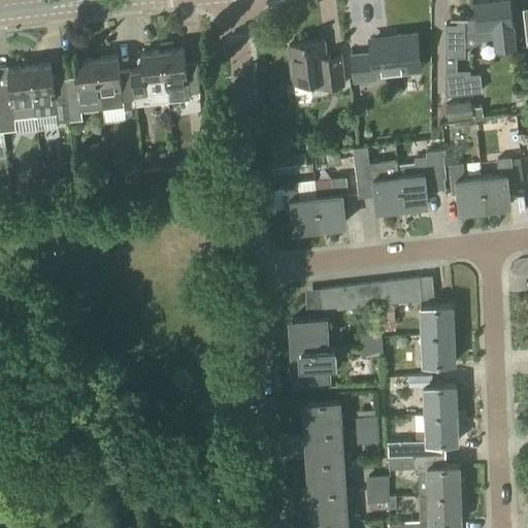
[(515,43),(509,0),(491,0),(474,2),(477,25),(494,24),(496,45),(515,43)]
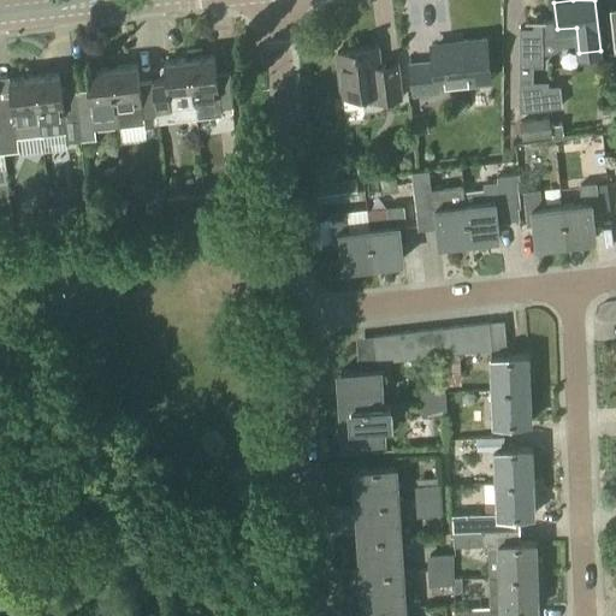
[(543,65),(543,19),(533,19),(533,27),(520,27),(519,111),(562,106),(561,88),(561,86),(549,86),(549,81),(533,81),(533,65),(543,65)]
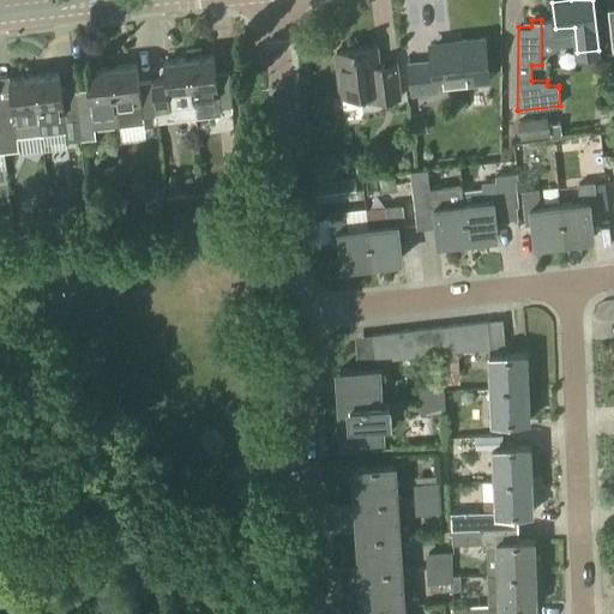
[(411,97),(438,94),(438,89),(489,82),(483,38),(458,42),(459,47),(428,52),(429,59),(407,62),(411,97)]
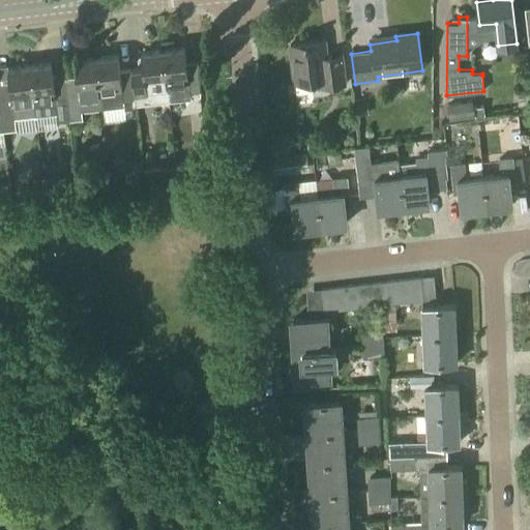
[(326,55),(325,41),(290,46),(295,94),(313,92),(312,88),(347,84),(344,53),(326,55)]
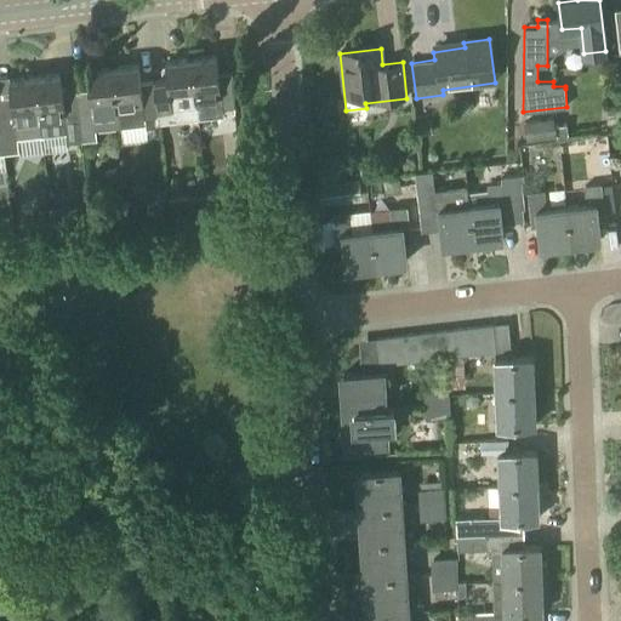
[(189,58),(197,119),(223,115),(222,108),(234,107),(232,73),(217,74),(215,56),(189,58)]
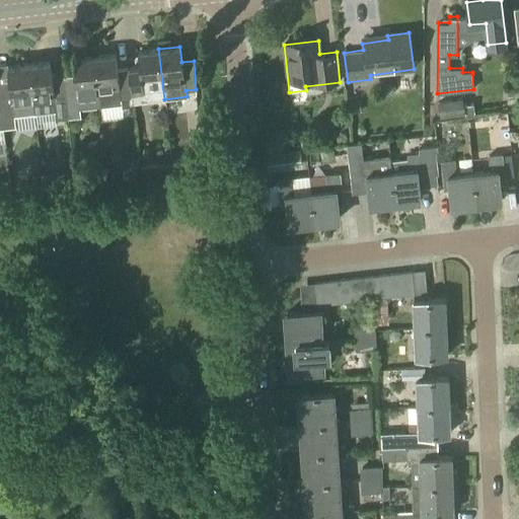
[(133,102),(164,99),(158,49),(137,52),(139,68),(128,69),(131,97),(132,97),(133,102)]
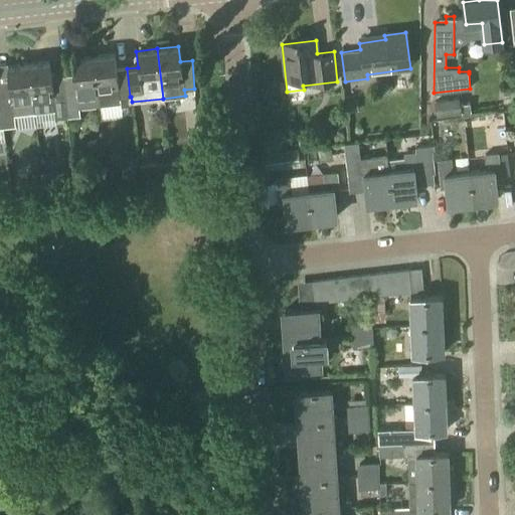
[(130,97),(127,68),(116,69),(114,54),(92,56),(98,106),(121,103),(120,98),(130,97)]
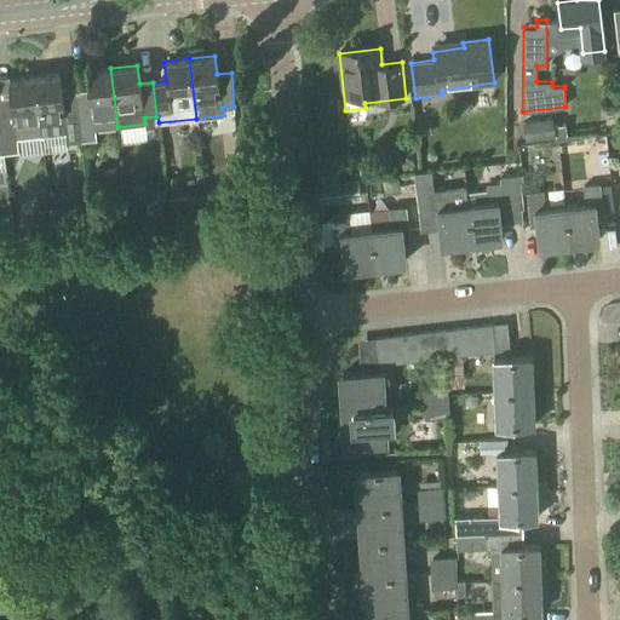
[(95,130),(118,127),(110,68),(86,70),(87,90),(74,91),(79,142),(96,139),(95,130)]
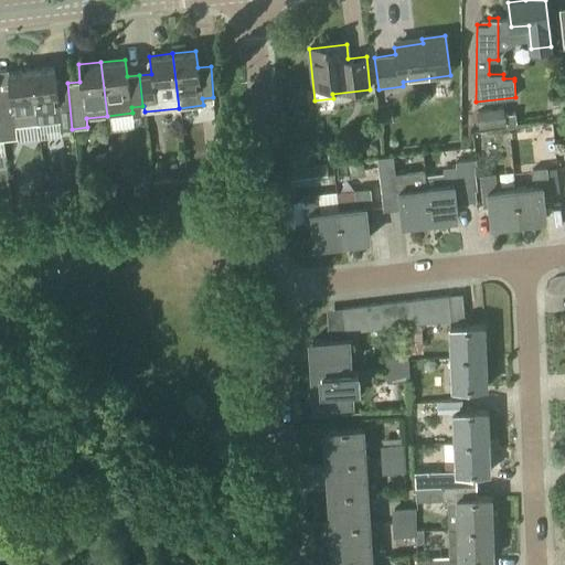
[(72,129),(67,83),(55,85),(54,67),(30,70),(36,124),(61,121),(61,130),(72,129)]
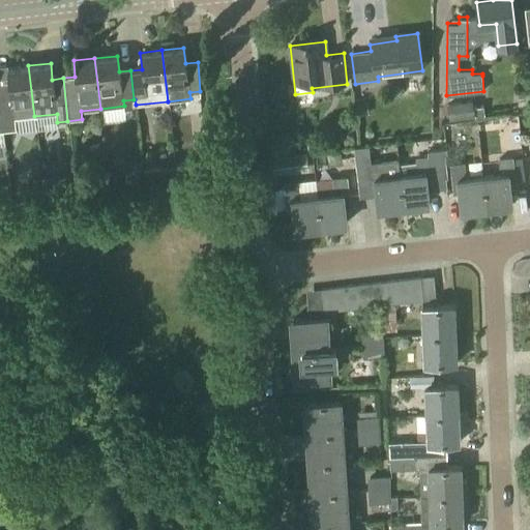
[(15,119),(34,116),(28,65),(7,68),(9,86),(0,86),(0,109),(2,131),(17,129),(15,119)]
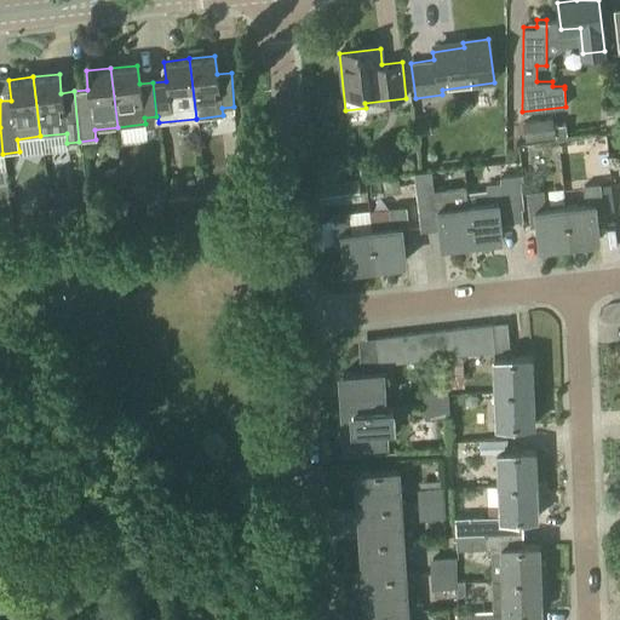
[(527,138),(555,135),(552,119),(524,122),(527,138)]
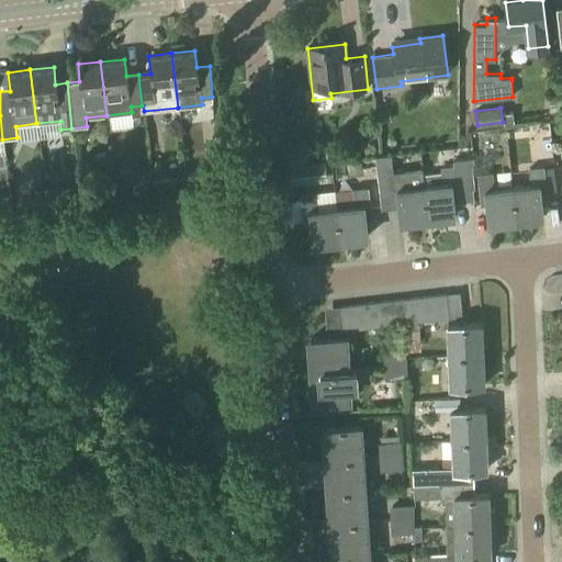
[(327,161),(353,158),(352,145),(326,148),(327,161)]
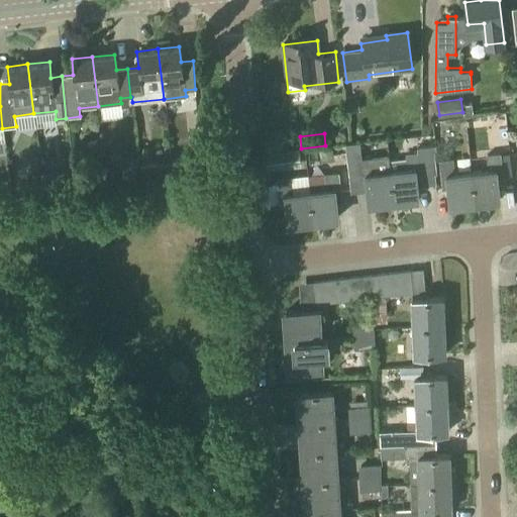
[(388,202),(394,201),(389,161),(390,161),(389,156),(357,159),(355,142),(344,143),(346,162),(347,161),(348,171),(358,171),(359,178),(366,177),(369,204),(388,202)]
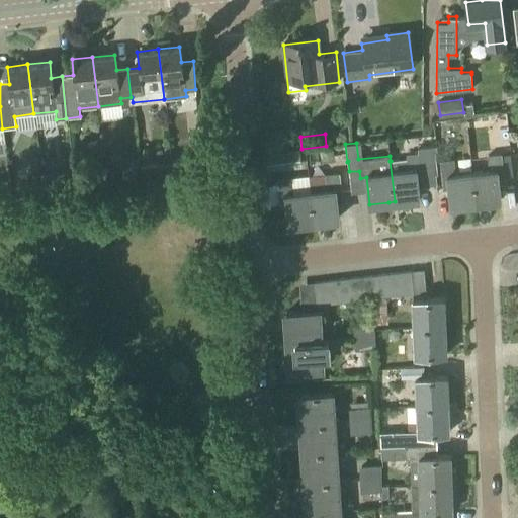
[(390,161),(395,201),(419,198),(418,182),(424,181),(423,175),(438,174),(435,152),(437,152),(437,146),(418,148),(419,152),(407,154),(407,159),(391,161),(390,161)]
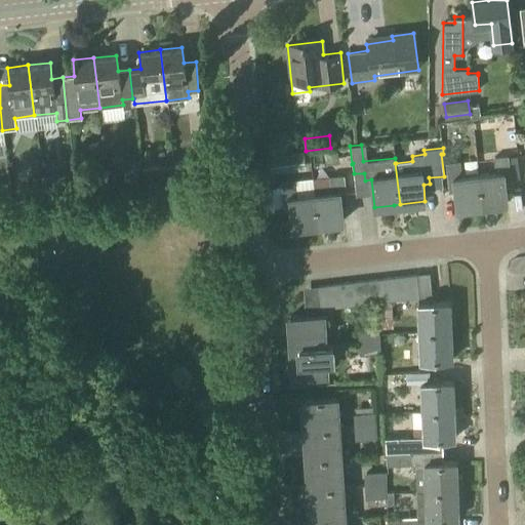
[(340,151),(321,151),(321,163),(340,163),(340,151)]
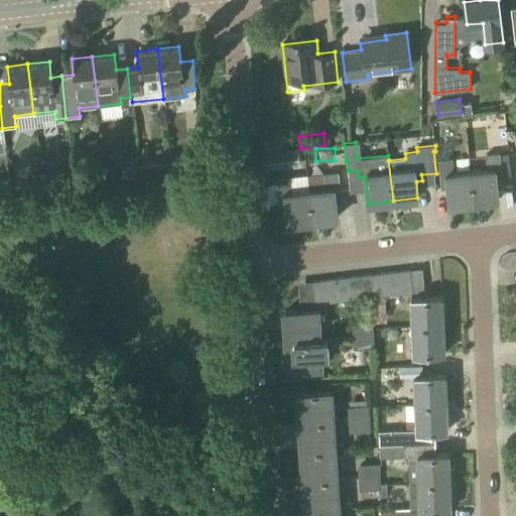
[(266,170),(299,167),(297,150),(264,153),(266,170)]
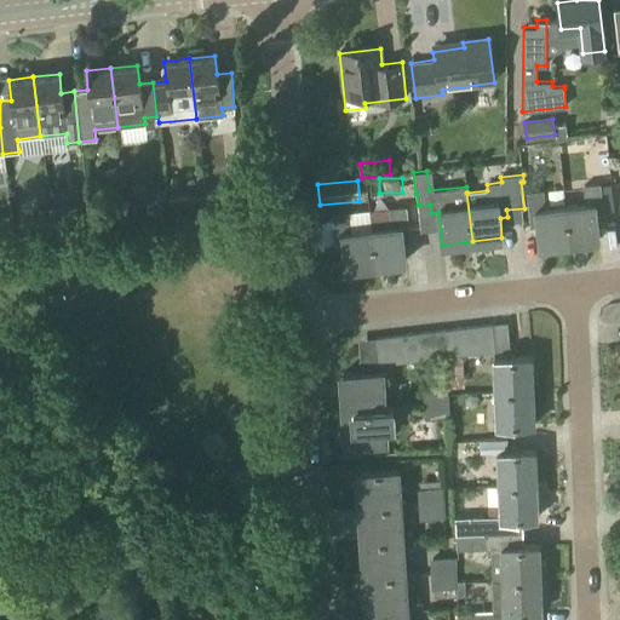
[(566,208),(570,242),(600,239),(597,219),(604,218),(601,183),(583,185),(585,206),(566,208)]
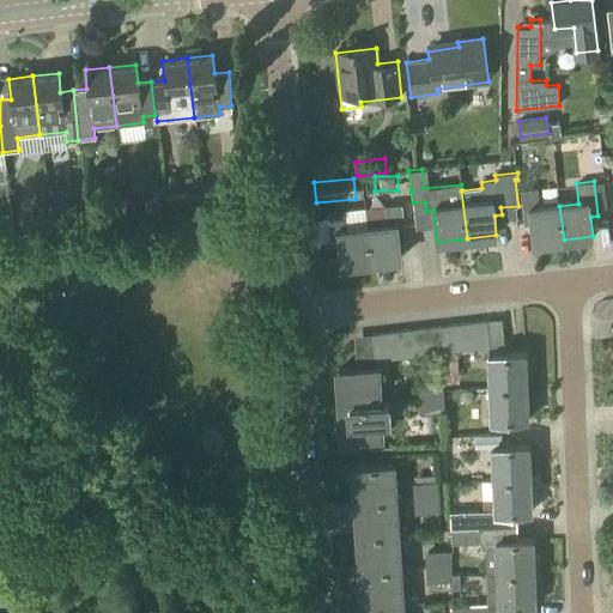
[(564,240),(559,206),(548,207),(547,189),(538,190),(538,188),(521,189),(525,224),(532,223),(534,243),(564,240)]
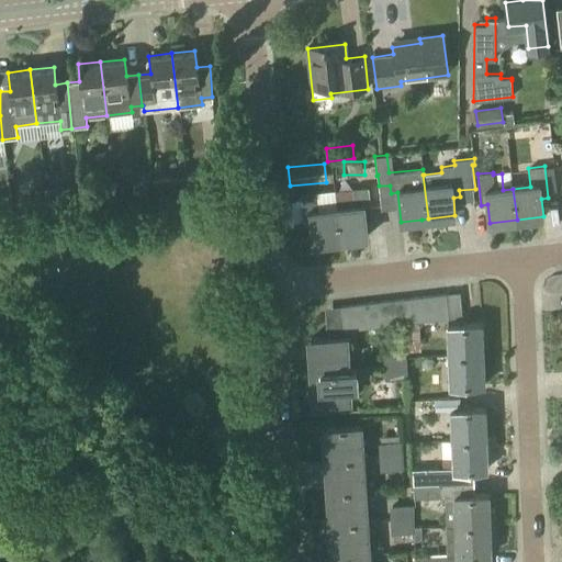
[(214,173),(204,175),(206,192),(215,191),(214,173)]
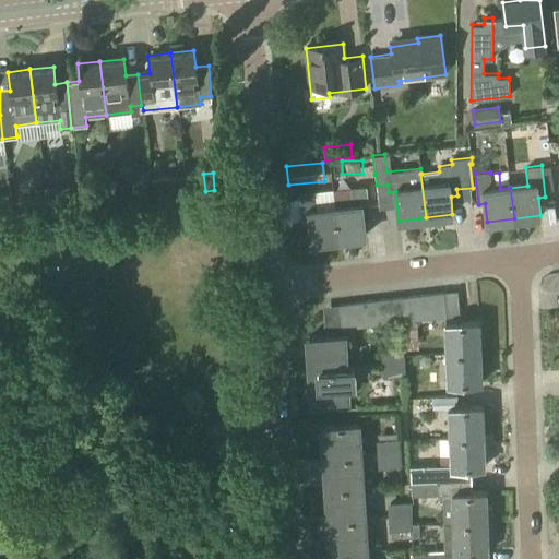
[(46,205),(76,203),(74,182),(45,183),(46,205)]
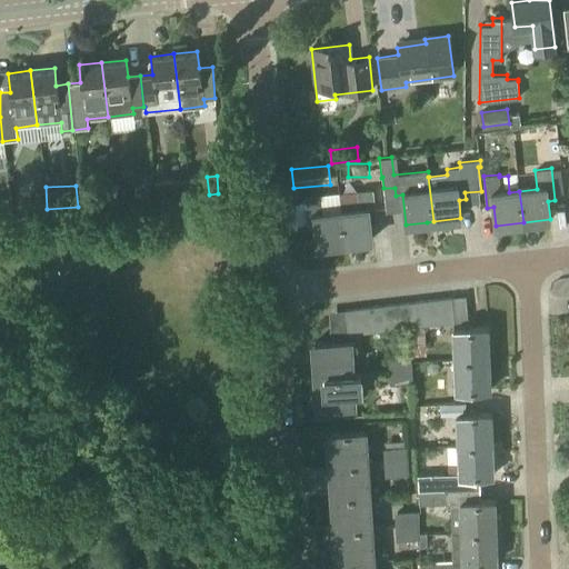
[(370,222),(377,221),(373,189),(358,191),(360,210),(341,212),(345,242),(372,239),(370,222)]
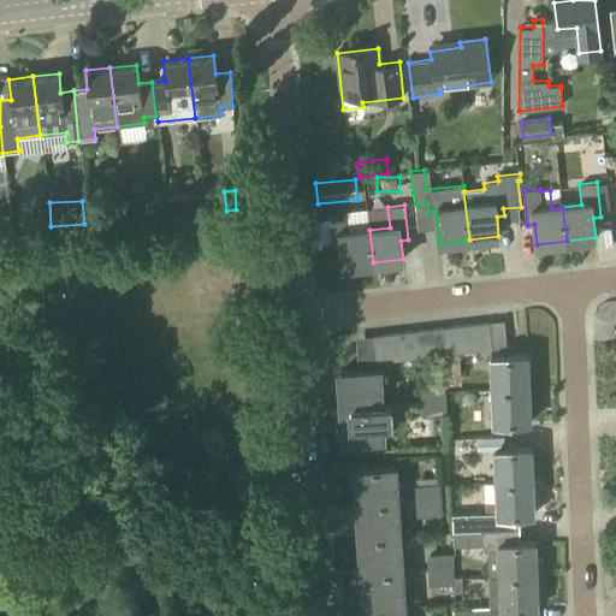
[(9,213),(0,213),(0,238),(11,237),(9,213)]
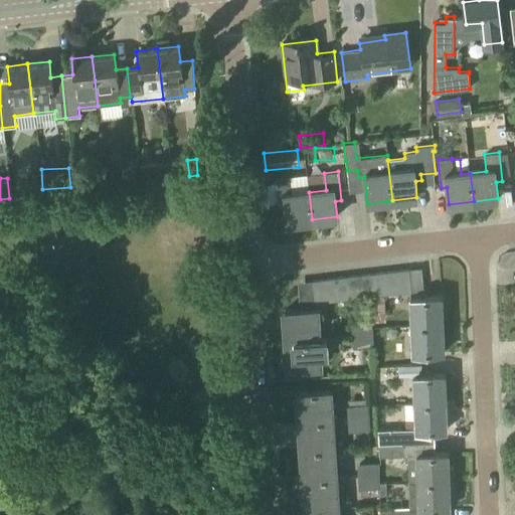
[(309,192),(291,194),(290,179),(278,180),(281,202),(285,202),(288,222),(312,219),(309,192)]
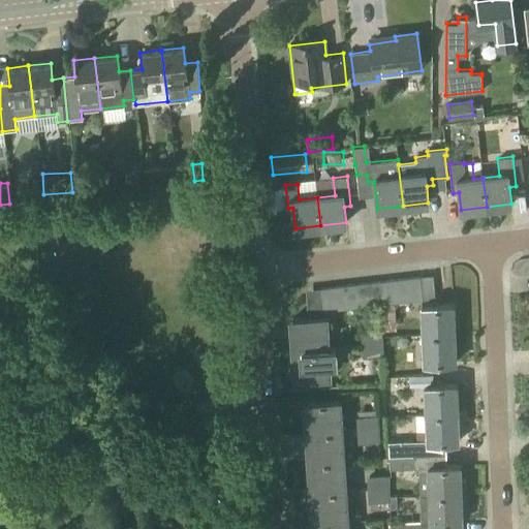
[(407,279),(410,302),(423,301),(421,277),(407,279)]
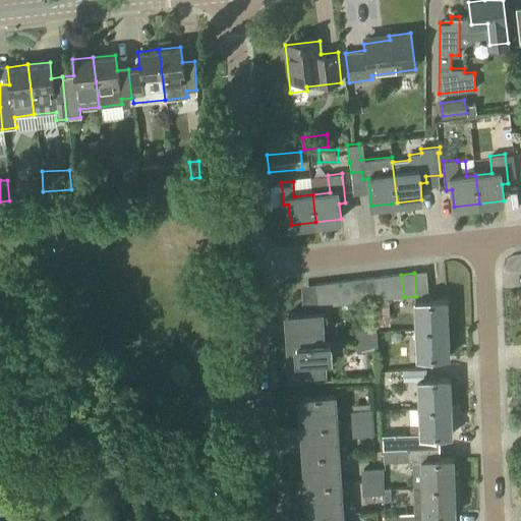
[(392,298),(404,297),(401,275),(389,276),(392,298)]
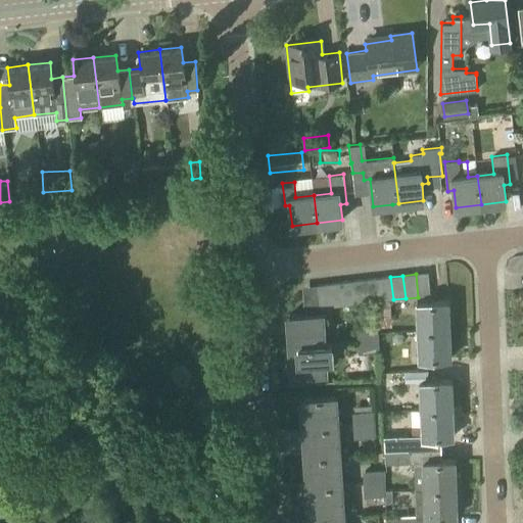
[(391,300),(393,299),(390,277),(378,278),(381,301),(391,300)]
